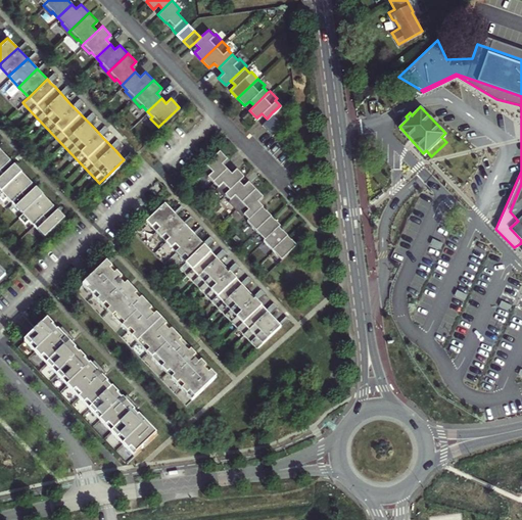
[(267,119),(262,123),(267,129),(277,119),(272,112),(267,119)]
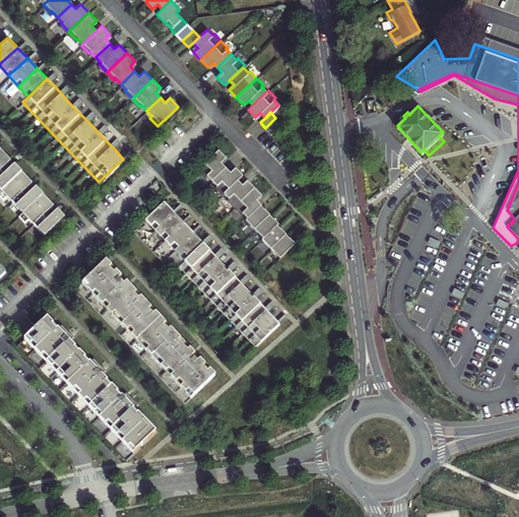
[(265,128),(270,133),(280,123),(275,118),(265,128)]
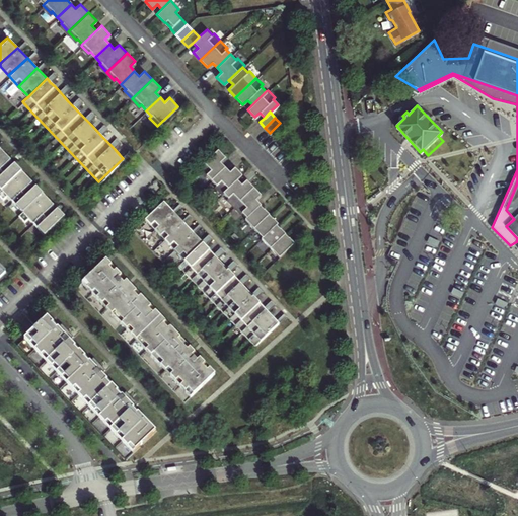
[(0,166),(10,157),(0,147),(0,166)]
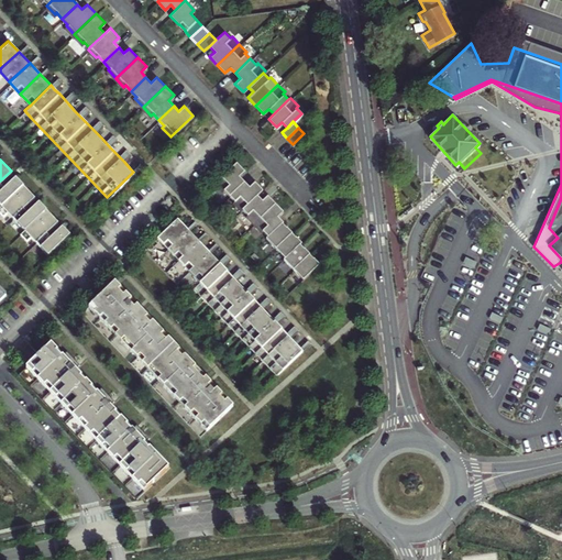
[(223,188),(229,194),(244,179),(239,175),(244,169),(237,161),(213,182),(222,190),(223,188)]
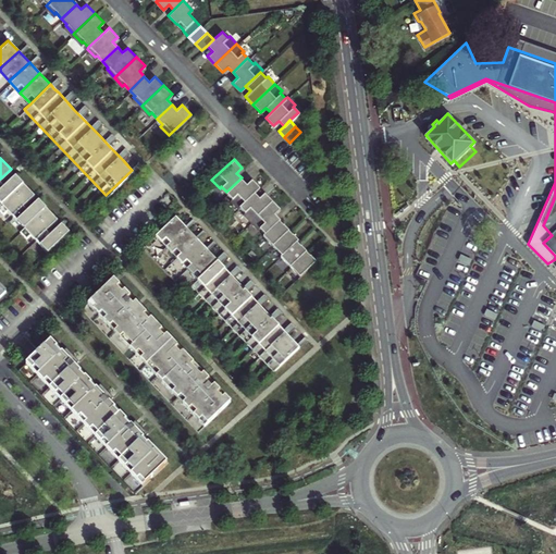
[(14,173),(11,169),(0,179),(0,181),(3,184),(14,173)]
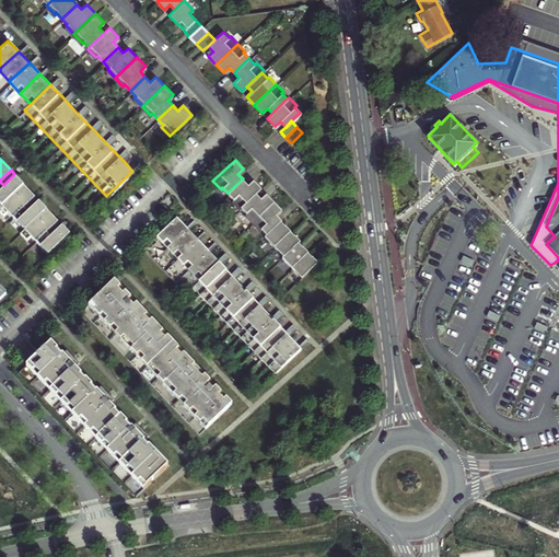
[(0,202),(22,182),(14,174),(3,185),(0,182),(0,202)]
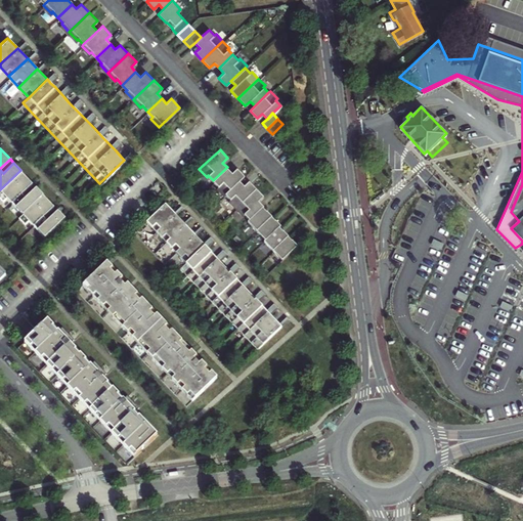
[(216,187),(223,194),(225,193),(238,180),(244,175),(236,167),(231,172),(227,167),(213,180),(218,185),(216,187)]
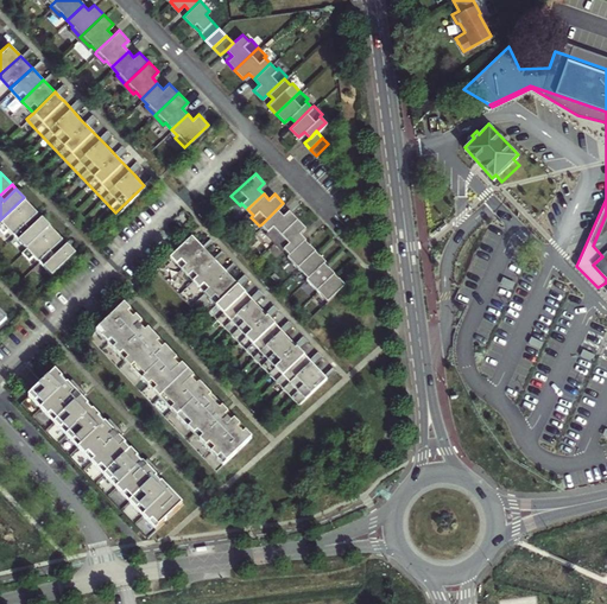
[(0,220),(0,229),(2,233),(7,228),(13,234),(24,222),(37,211),(24,197),(0,220)]
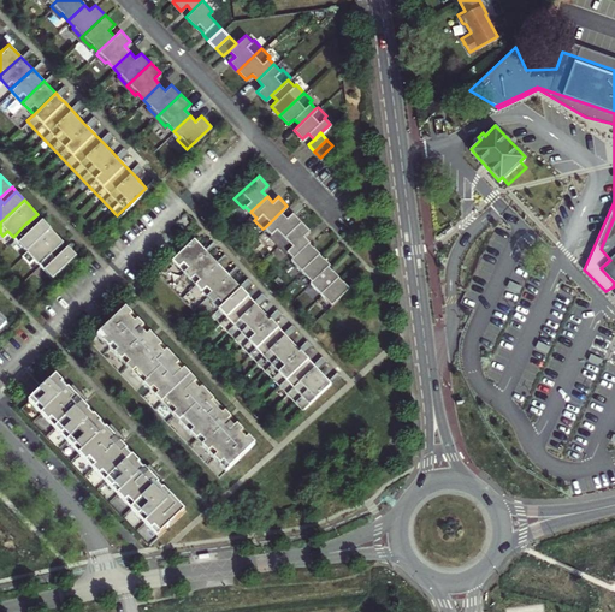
[(268,235),(277,243),(301,220),(293,212),(287,217),(281,212),(265,227),(271,233),(268,235)]
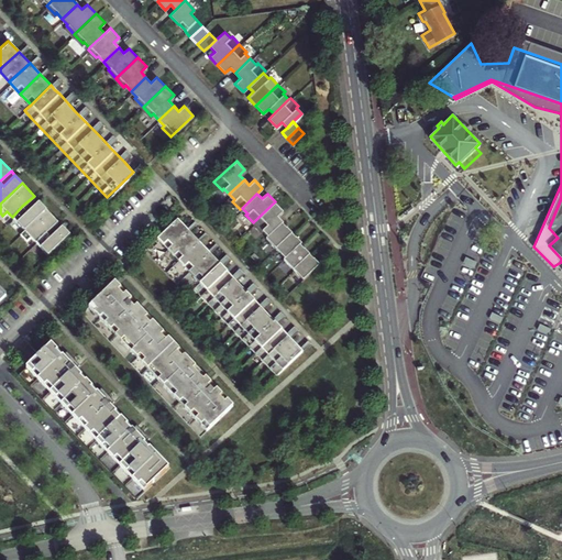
[(39,200),(34,196),(22,206),(26,210),(39,200)]
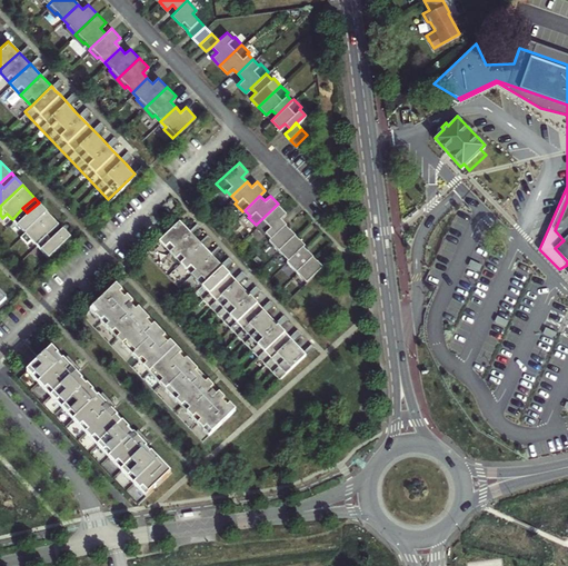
[(567,200),(555,230),(564,240),(567,235),(567,200)]
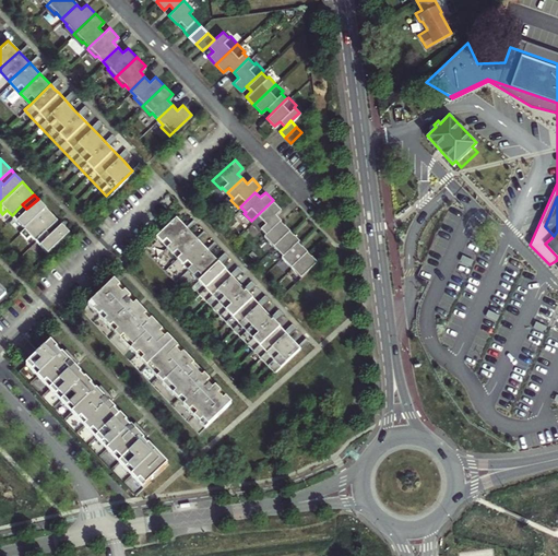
[(22,204),(12,215),(24,227),(46,206),(38,199),(26,209),(22,204)]
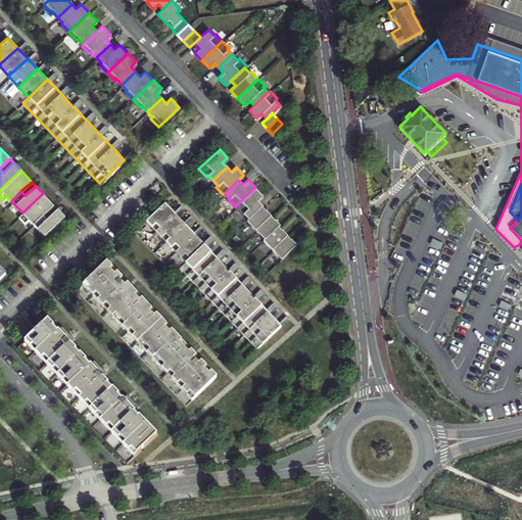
[(243,213),(248,218),(263,204),(258,200),(263,195),(255,187),(235,206),(242,215),(243,213)]
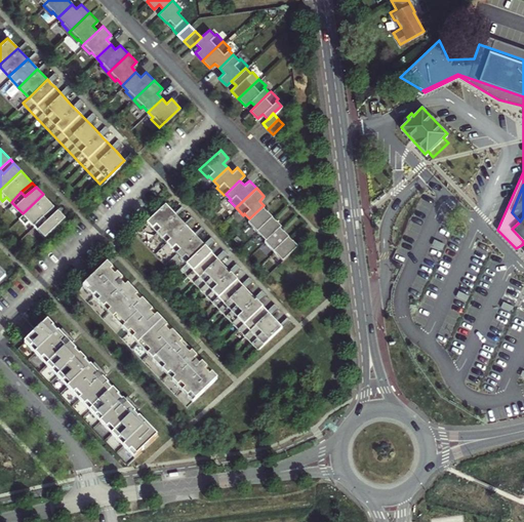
[(43,194),(23,213),(18,217),(25,224),(29,219),(33,225),(43,215),(53,205),(43,194)]
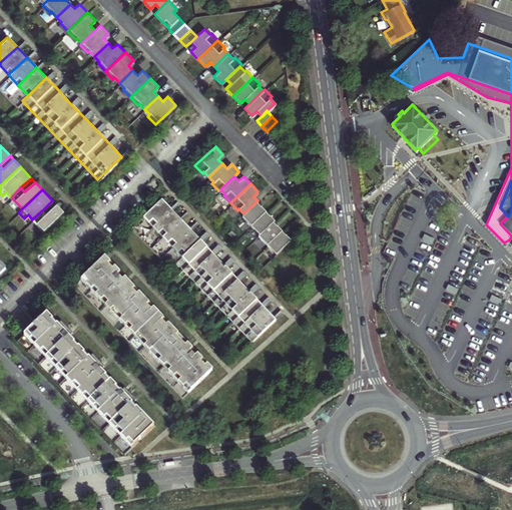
[(143,214),(142,215),(152,225),(170,208),(169,206),(161,198),(143,214)]
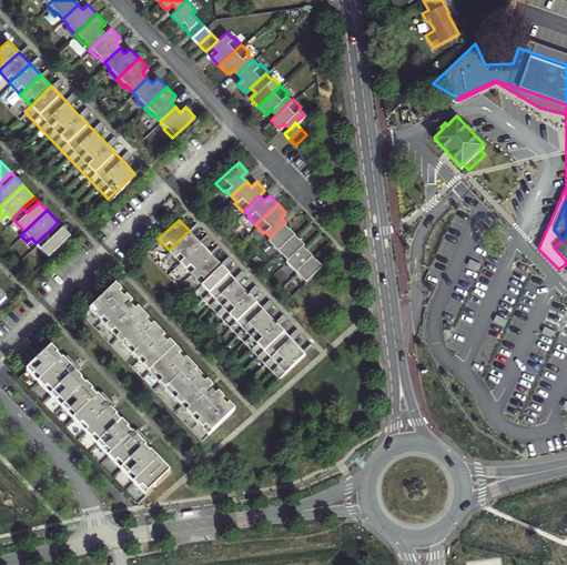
[(62,226),(58,222),(47,233),(50,238),(62,226)]
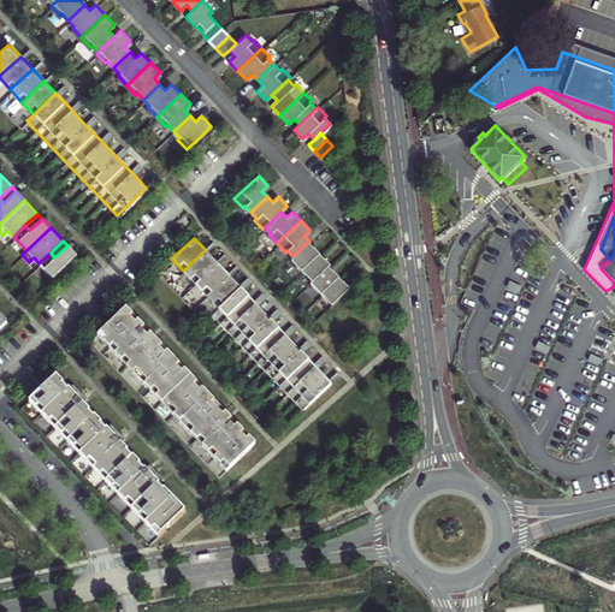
[(291,257),(302,268),(319,251),(309,241),(293,256),(291,257)]
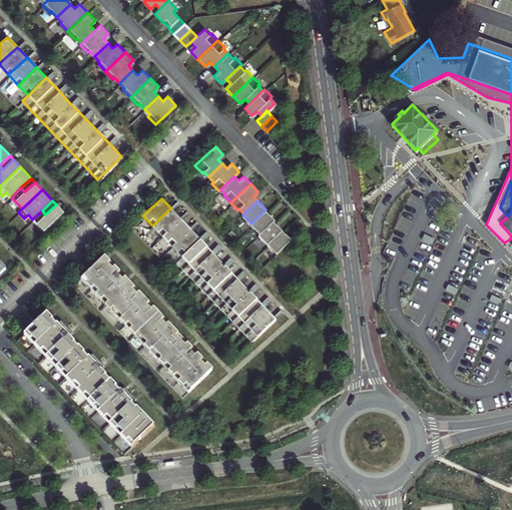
[(45,214),(42,210),(32,219),(43,230),(63,211),(56,204),(45,214)]
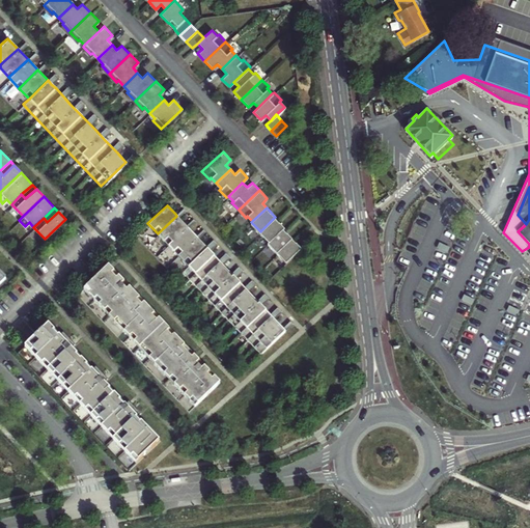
[(176,216),(158,233),(168,244),(187,226),(185,224),(176,216)]
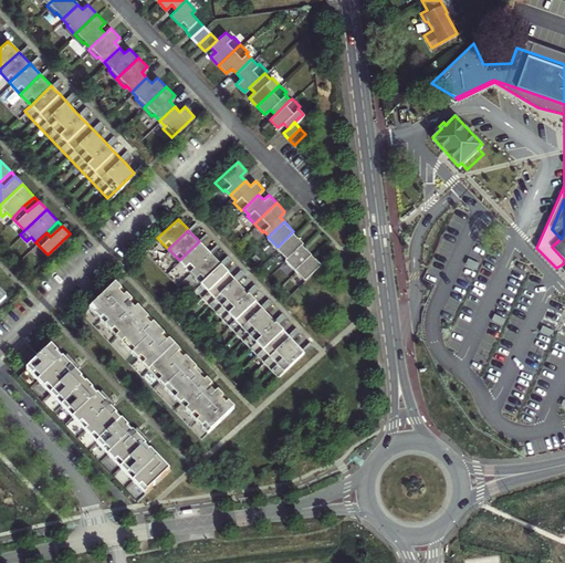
[(278,247),(286,257),(302,243),(303,241),(293,231),(278,247)]
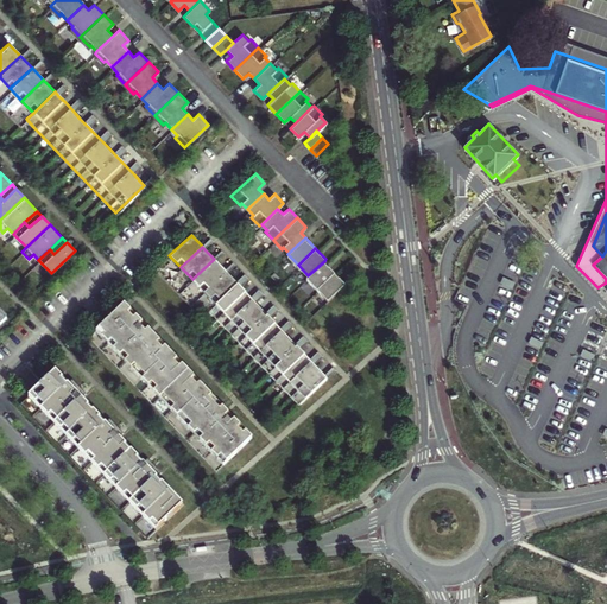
[(606,250),(602,256),(593,265),(606,279),(606,250)]
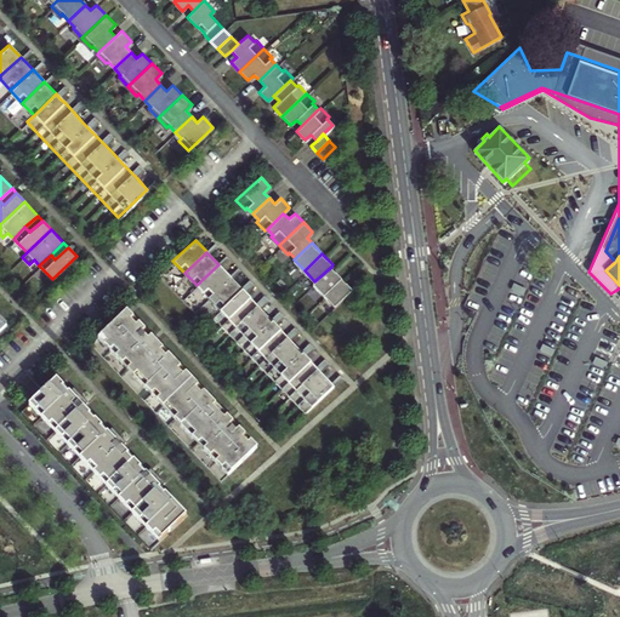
[(219,264),(197,285),(208,298),(231,276),(228,274),(219,264)]
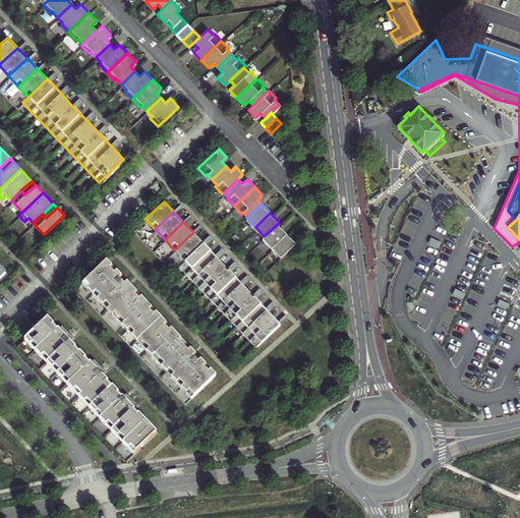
[(264,236),(263,238),(271,247),(286,233),(278,224),(264,236)]
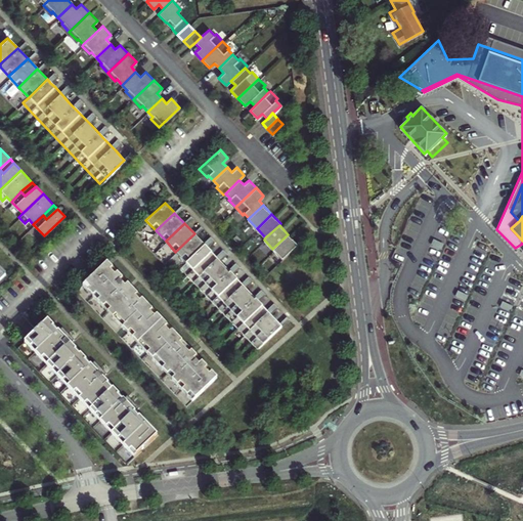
[(194,233),(175,252),(185,262),(204,244),(202,242),(194,233)]
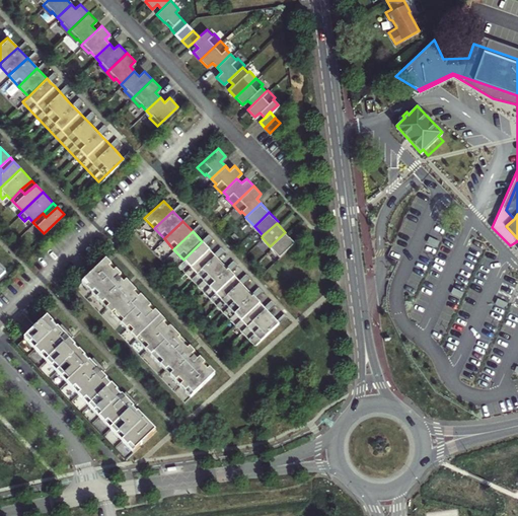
[(285,232),(270,246),(279,255),(294,241),(285,232)]
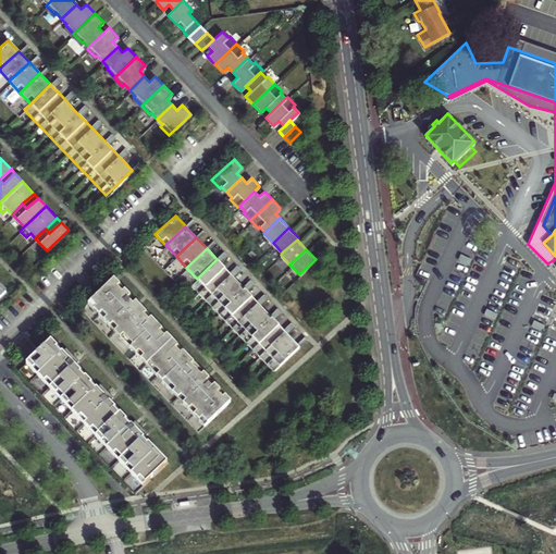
[(272,370),(298,345),(294,340),(288,334),(281,327),(275,321),(269,314),(262,307),(255,299),(248,293),(242,285),(234,278),(226,270),(221,263),(217,259),(197,279),(190,284),(272,370)]
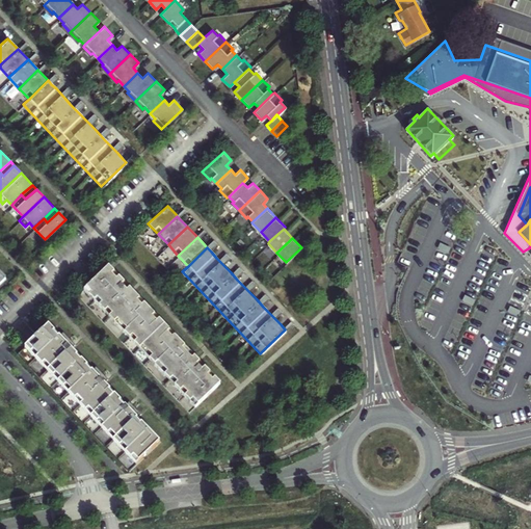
[(77,294),(188,412),(219,381),(204,366),(201,368),(195,363),(198,360),(195,356),(189,350),(187,353),(177,342),(179,340),(170,331),(167,334),(162,327),(165,325),(157,316),(154,318),(149,313),(152,311),(142,301),(139,303),(134,298),(137,295),(132,290),(129,287),(126,289),(121,284),(124,281),(111,268),(108,265),(89,283),(77,294)]
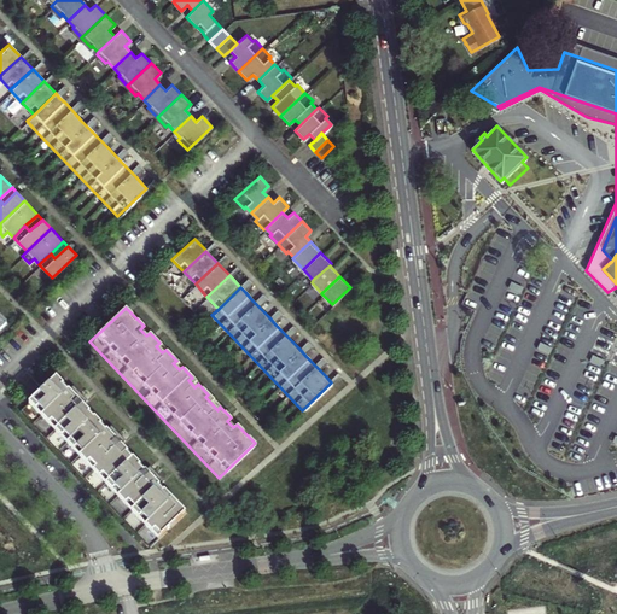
[(54,374),(19,408),(149,544),(184,510),(158,483),(162,478),(153,468),(149,463),(144,467),(120,442),(124,438),(120,433),(110,424),(105,427),(81,402),(86,398),(79,391),(71,384),(68,387),(54,374)]
